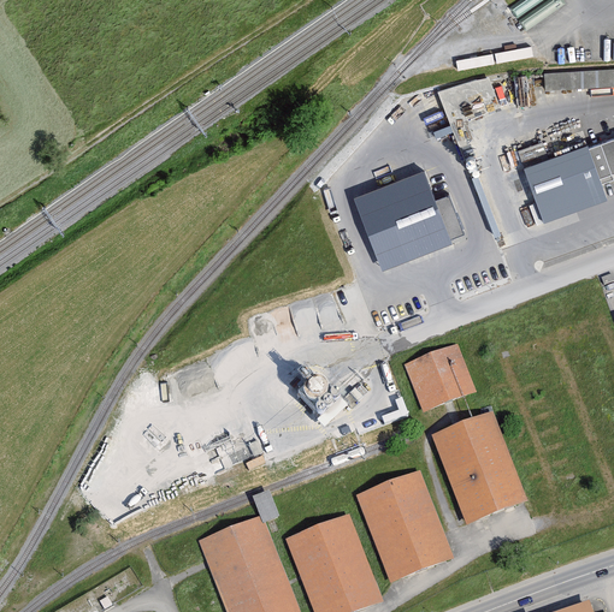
[(613,63),(548,66),(549,82),(613,79),(613,63)]
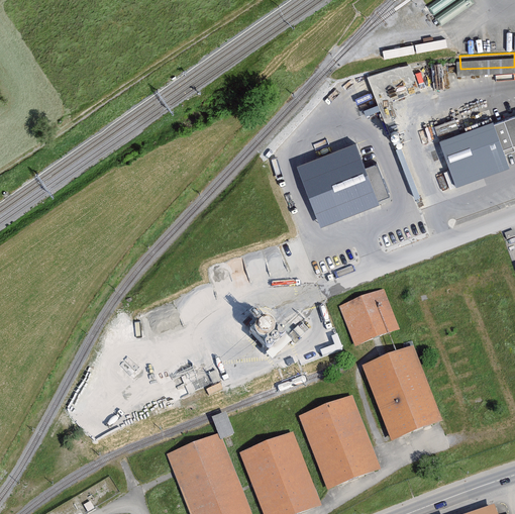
[(371,71),(376,86),(398,79),(400,86),(419,80),(413,59),(371,71)]
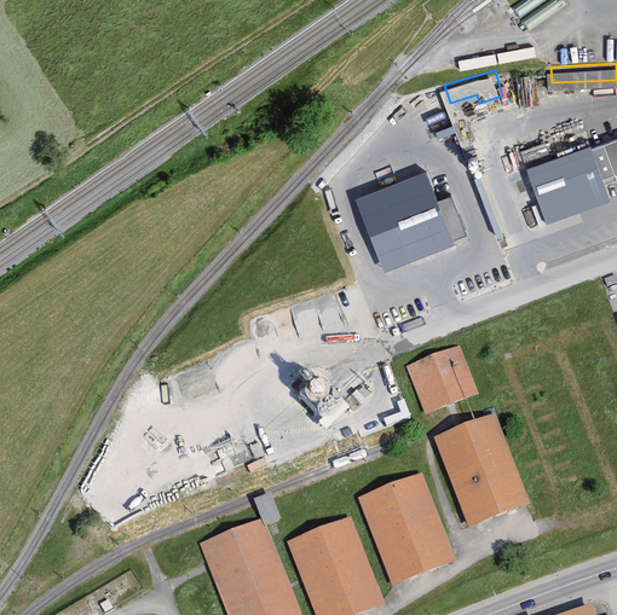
[(616,133),(595,141),(610,180),(616,177),(616,133)]
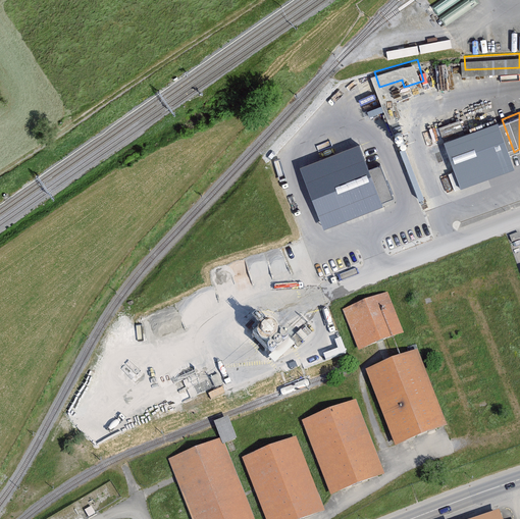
[(496,118),(442,137),(458,182),(511,163),(496,118)]
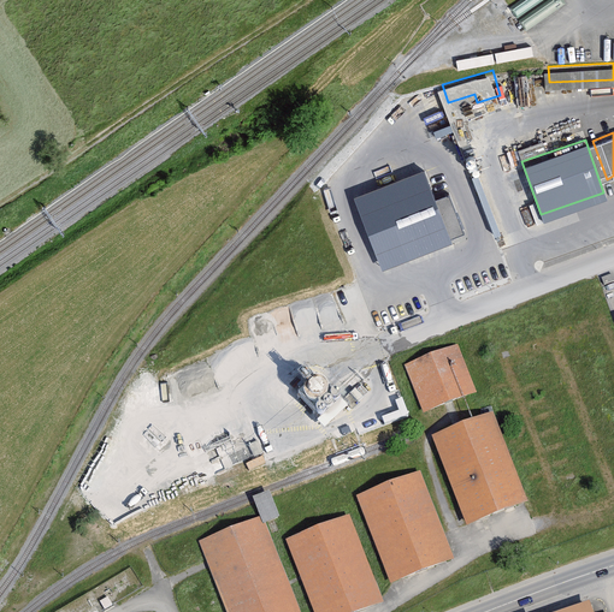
[(426,170),(358,195),(384,268),(453,243),(426,170)]
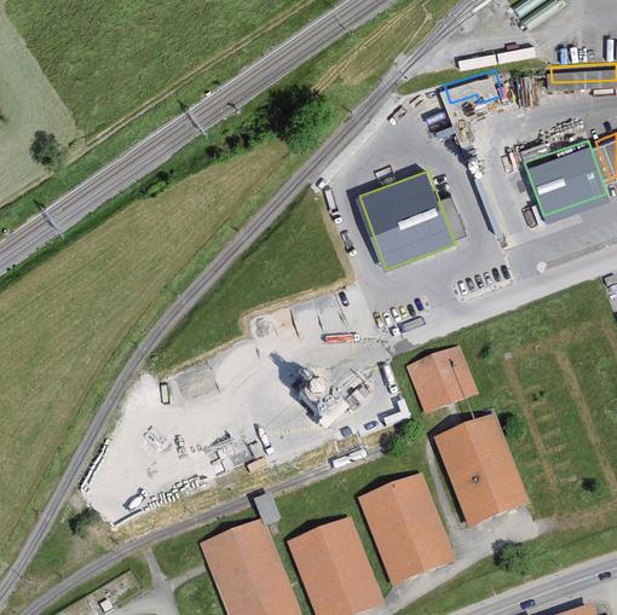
[(461,346),(405,366),(426,412),(480,395),(461,346)]
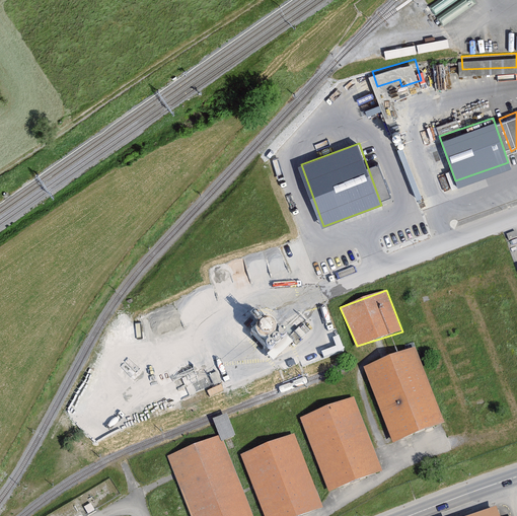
[(284,332),(265,312),(250,326),(270,345),(284,332)]
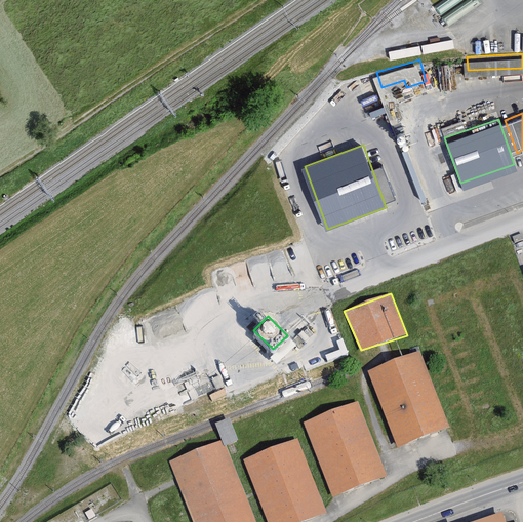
[(327,346),(332,358),(353,350),(348,337),(327,346)]
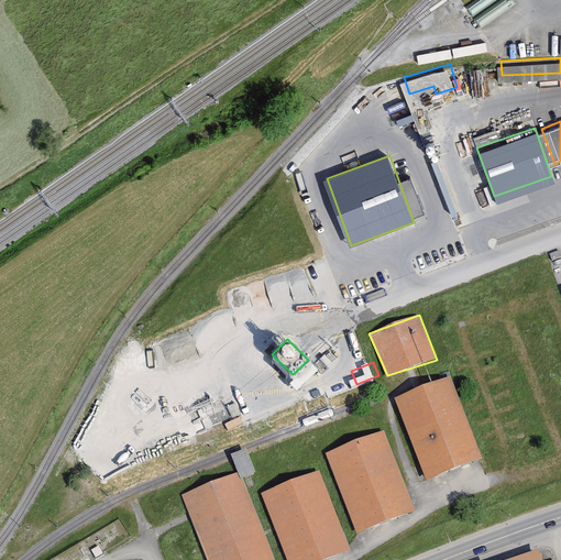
[(450,374),(393,398),(425,479),(482,457),(450,374)]
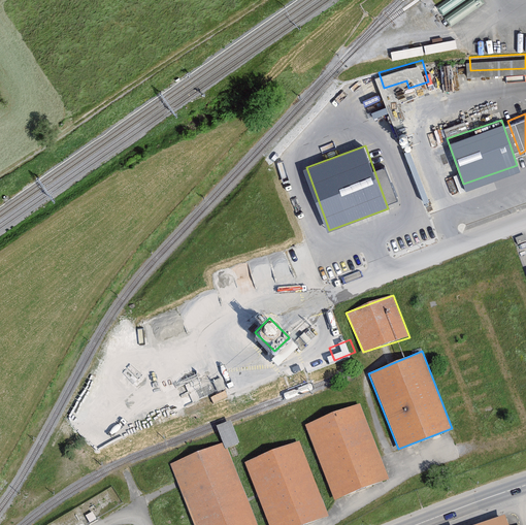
[(309,358),(311,365),(332,361),(331,354),(309,358)]
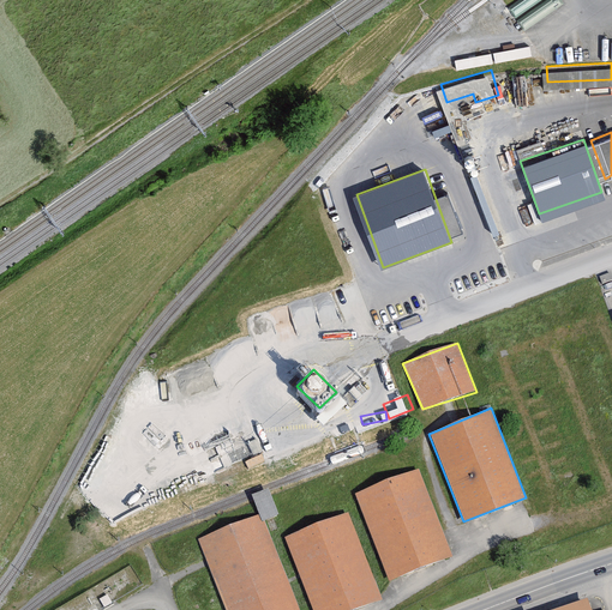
[(420,469),(354,490),(387,579),(453,554),(420,469)]
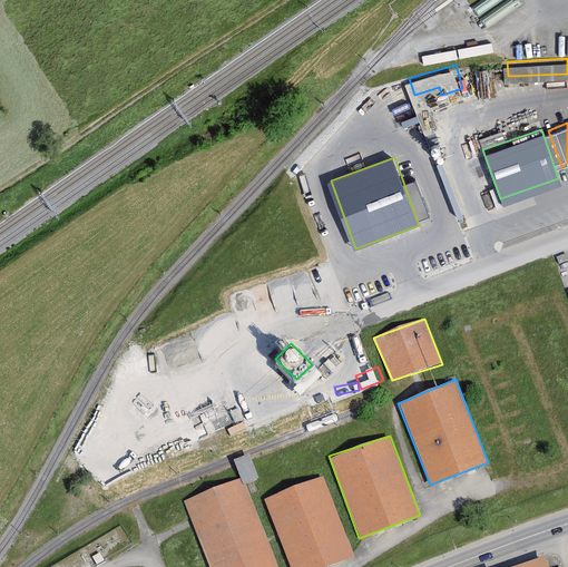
[(323,476),(264,496),(289,566),(317,566),(352,554),(323,476)]
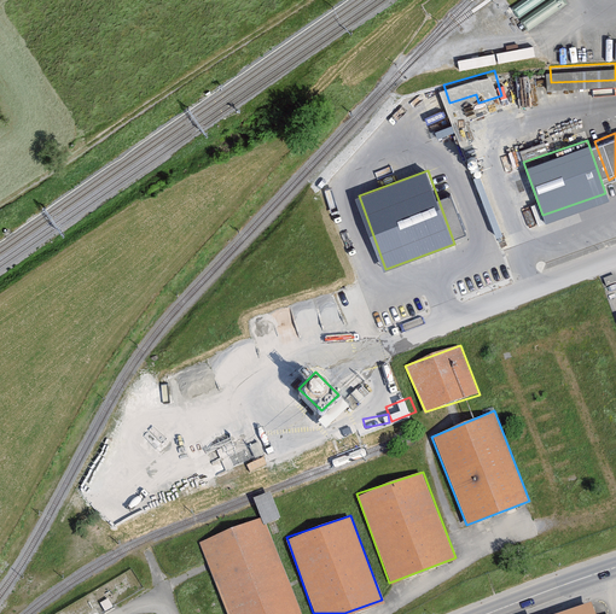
[(260,516),(198,539),(226,613),(300,613),(262,521),(260,516)]
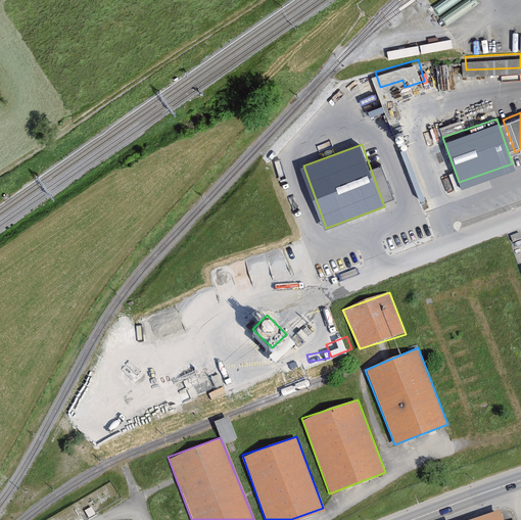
[(501,519),(496,508),(463,519),(501,519)]
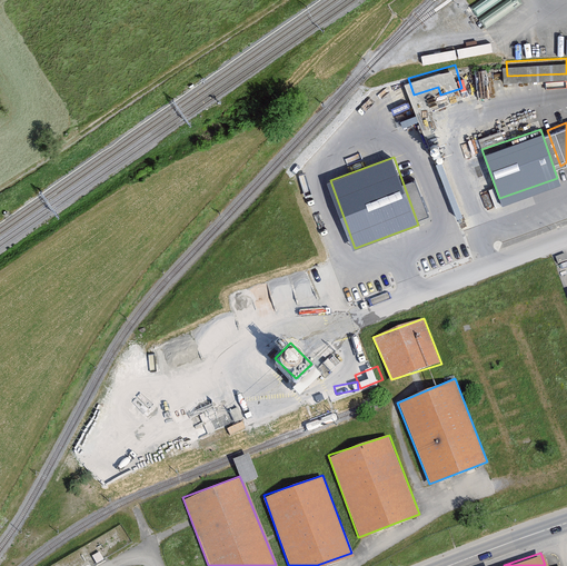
All buildings are outlined.
